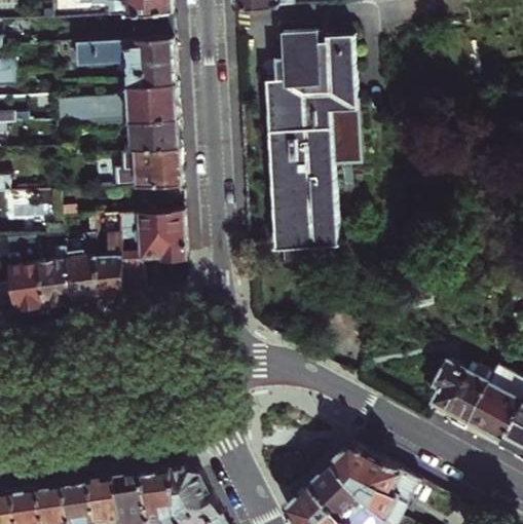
[(109,4),(110,15),(136,13),(172,10),(171,0),(73,0),(74,4),(90,3),(90,4),(105,4),(109,4)]
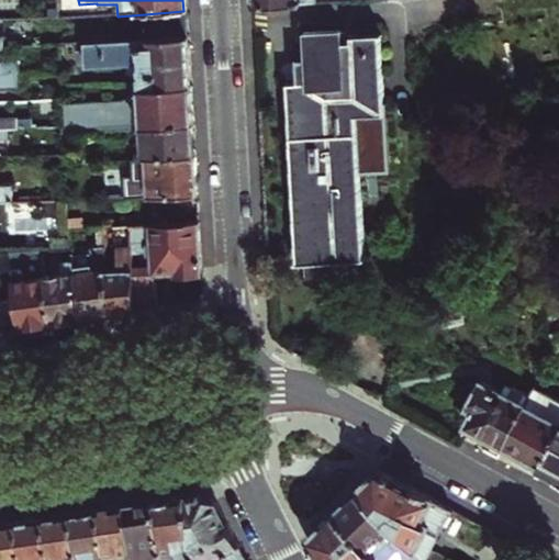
[(248,0),(249,4),(249,10),(260,8),(337,4),(336,0),(248,0)]
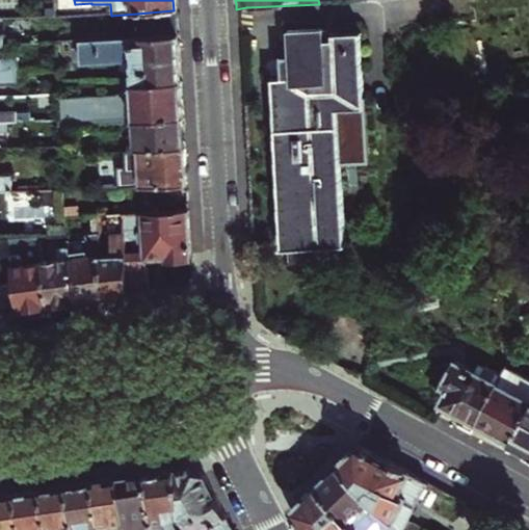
[(137,26),(138,41),(177,38),(176,20),(175,18),(174,10),(137,14),(137,26)]
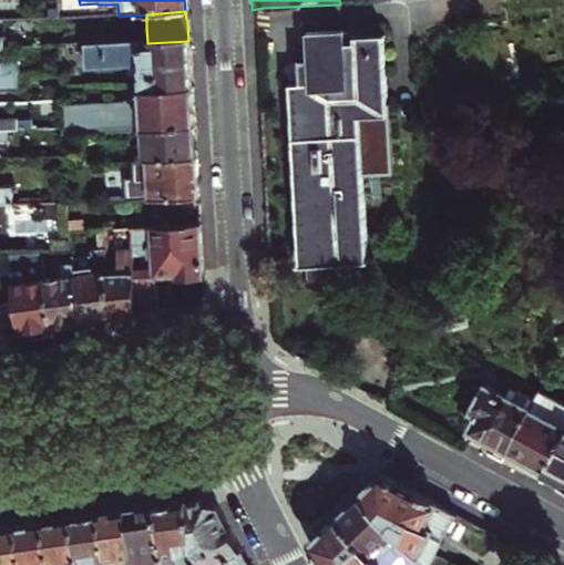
[(288,150),(294,269),(361,266),(355,119),(386,117),(381,39),(350,40),(350,45),(341,45),(340,32),(301,34),(304,85),(285,86),(288,150)]
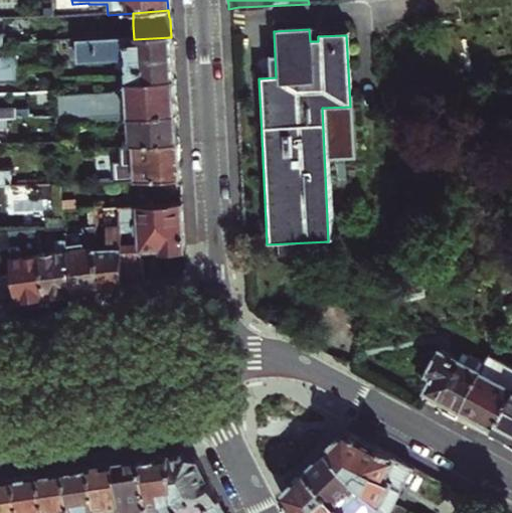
[(134,39),(76,41),(76,63),(126,61),(127,84),(174,82),(173,75),(172,51),(172,44),(171,37),(134,39)]
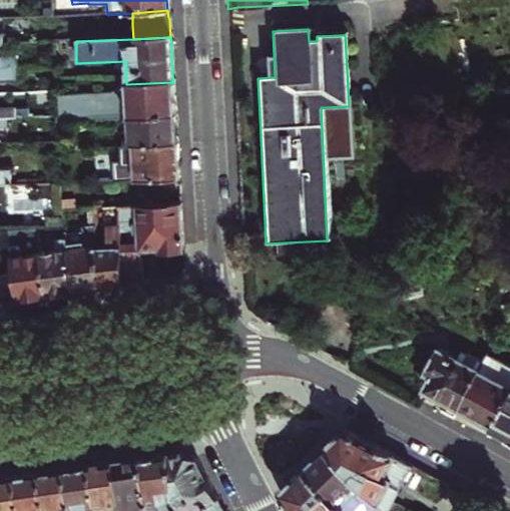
[(0,70),(2,70),(13,63),(13,57),(0,58),(0,70)]
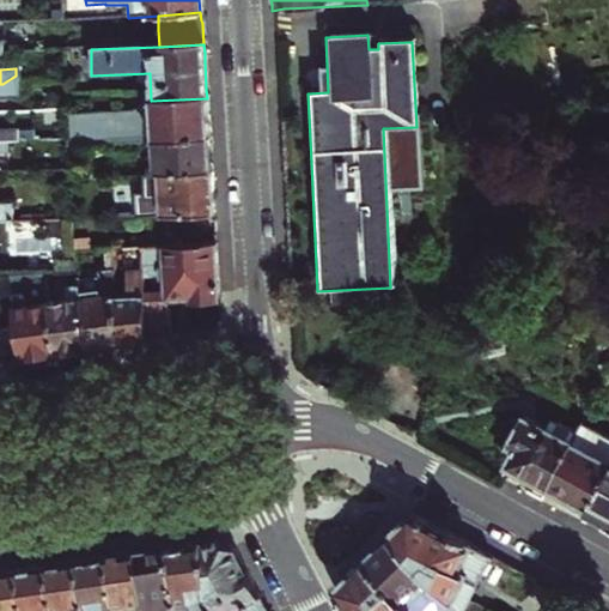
[(2,84),(0,85),(0,96),(17,96),(16,76),(2,84)]
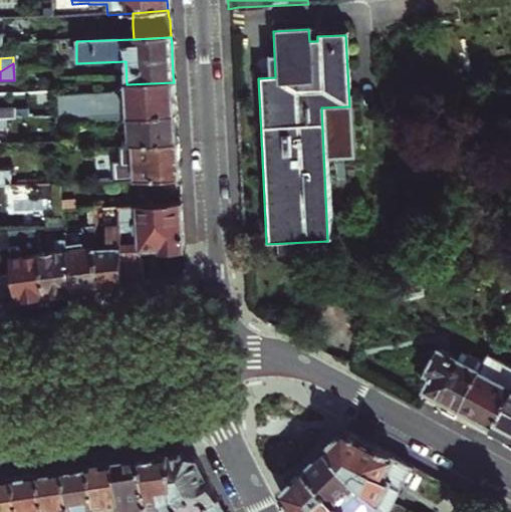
[(174,82),(126,84),(111,101),(54,103),(55,123),(131,119),(176,117),(175,106),(174,82)]
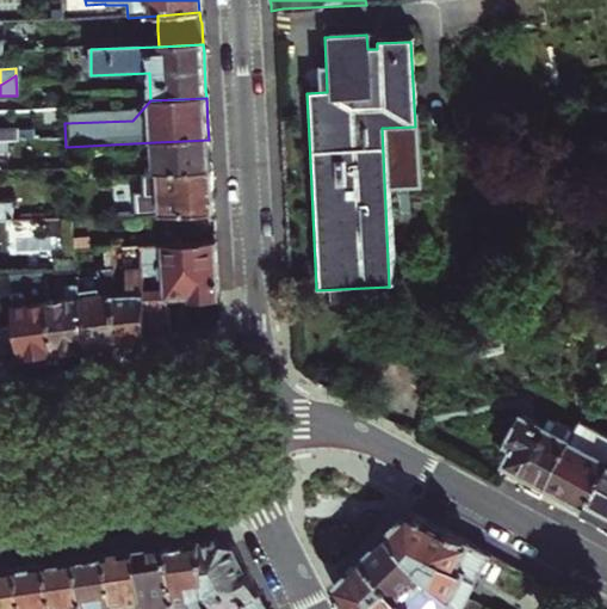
[(0,142),(4,142),(25,141),(25,133),(17,133),(17,130),(0,131),(0,142)]
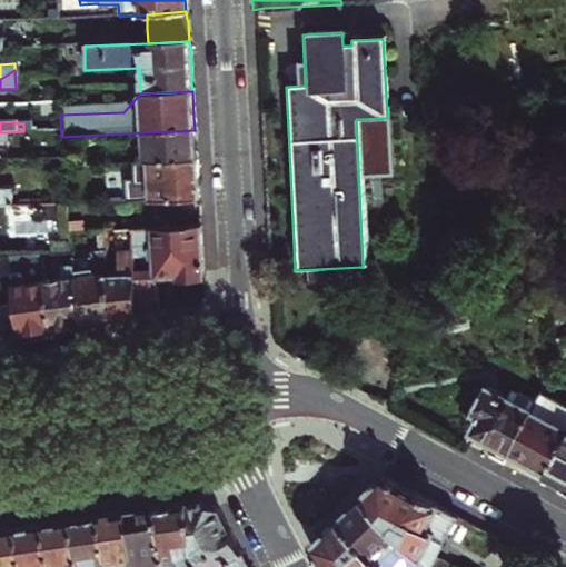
[(195,130),(145,132),(147,163),(196,162),(195,143),(195,130)]
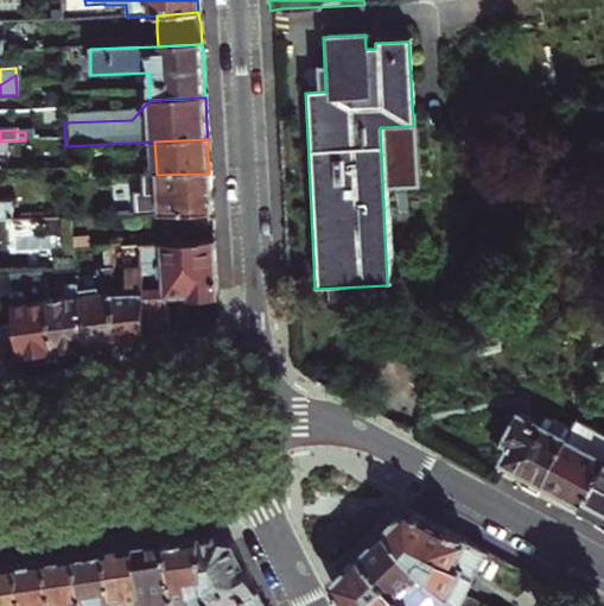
[(116,207),(118,220),(211,215),(210,195),(209,174),(157,175),(158,206),(116,207)]
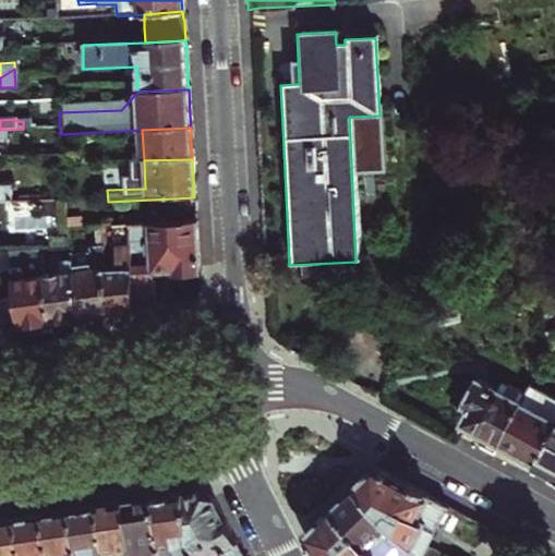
[(151,279),(197,276),(195,225),(128,228),(129,312),(152,309),(151,279)]
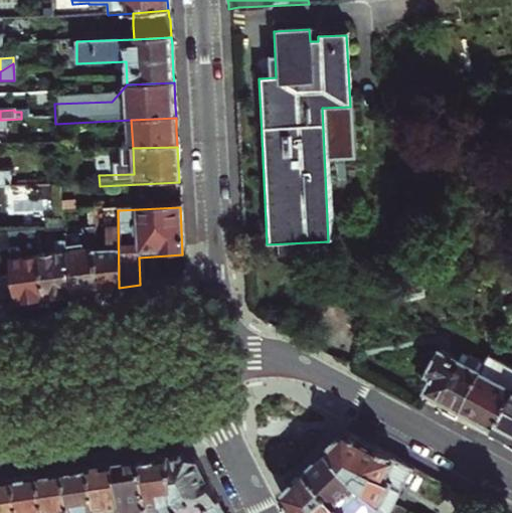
[(94,251),(95,291),(119,288),(118,210),(105,211),(106,251),(94,251)]
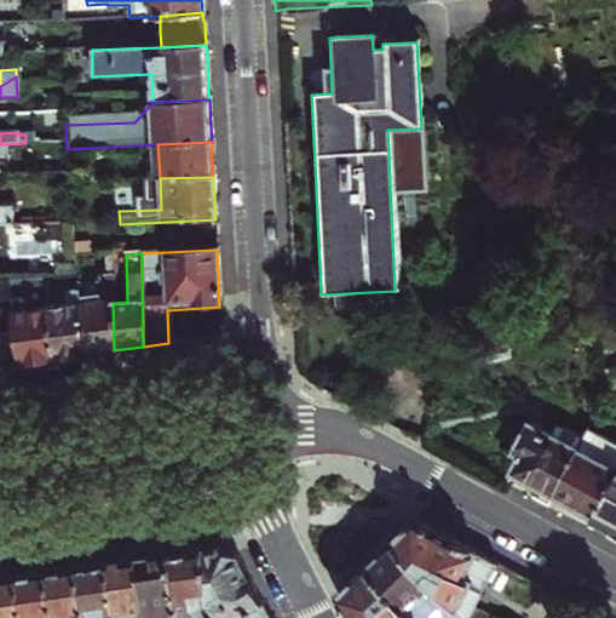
[(84,354),(114,350),(113,303),(113,276),(93,276),(95,304),(79,305),(84,354)]
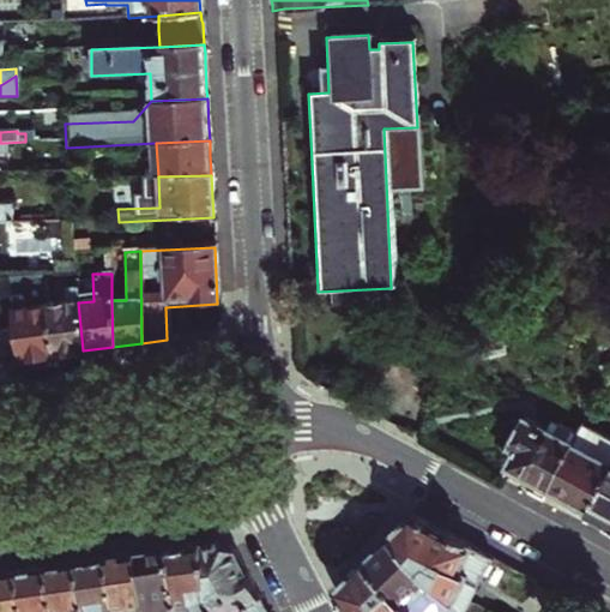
[(10,292),(8,277),(0,277),(0,298),(11,297),(12,310),(14,330),(17,359),(52,355),(44,304),(24,305),(23,292),(10,292)]
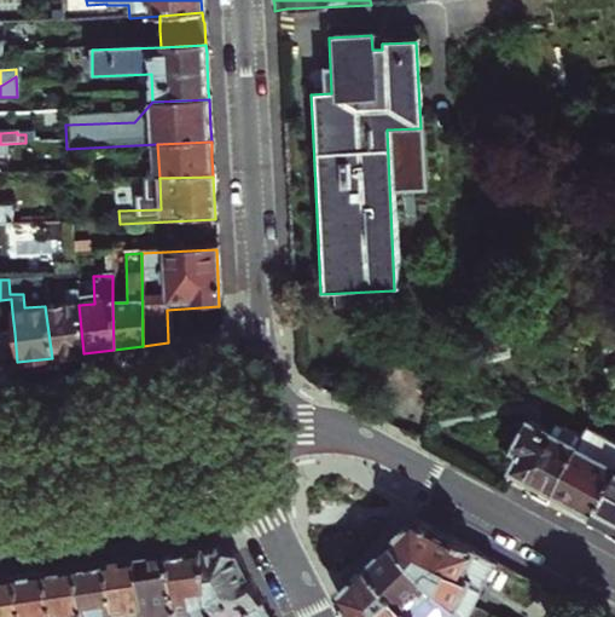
[(52,358),(83,353),(79,305),(77,292),(64,293),(65,305),(45,306),(52,358)]
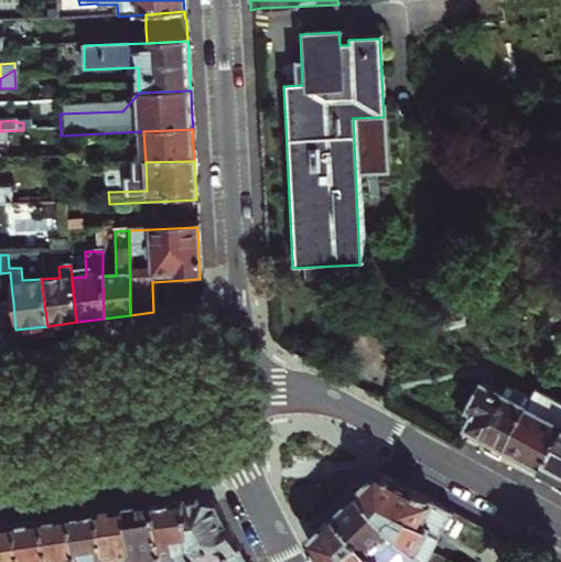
[(0,304),(13,303),(11,284),(0,284),(0,304)]
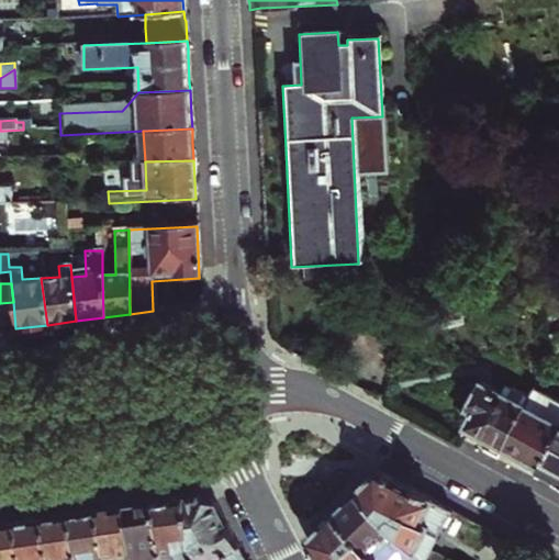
[(0,331),(15,328),(13,302),(0,303),(0,331)]
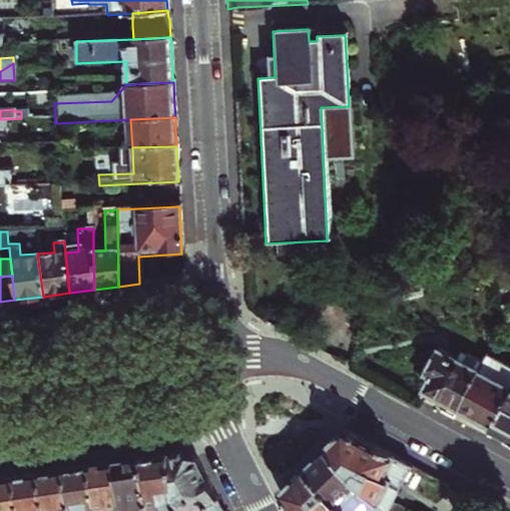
[(470,372),(437,354),(429,356),(422,368),(424,376),(429,379),(420,395),(435,403),(456,413),(480,368),(474,364),(470,372)]
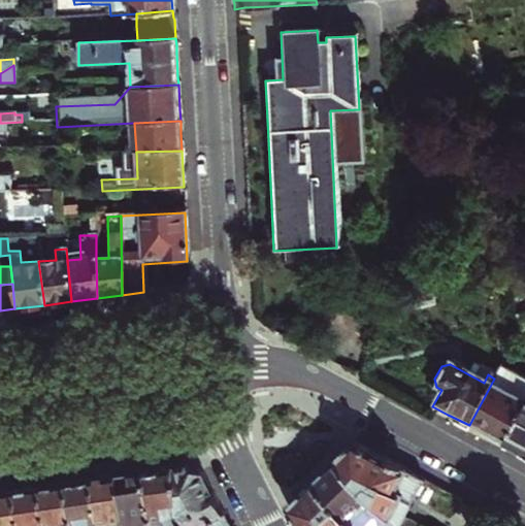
[(500,382),(494,379),(469,425),(485,434),(502,444),(524,404),(495,390),(500,382)]
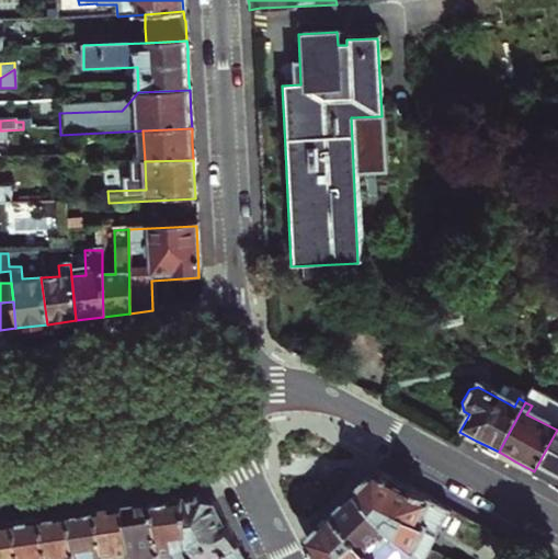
[(553,481),(557,483),(557,426),(557,430),(534,471),(553,481)]
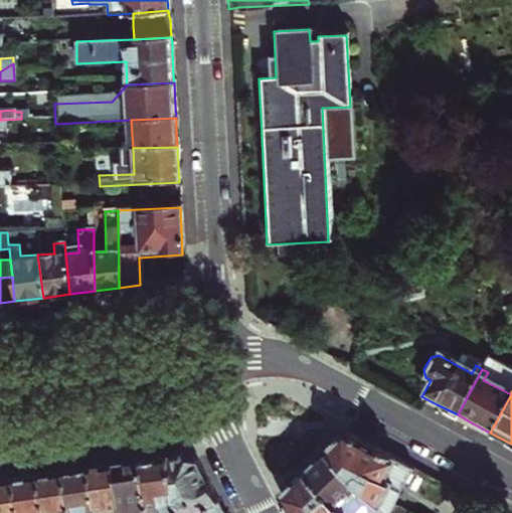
[(398,512),(388,506),(408,470),(341,433),(332,443),(323,452),(382,512),(398,512)]
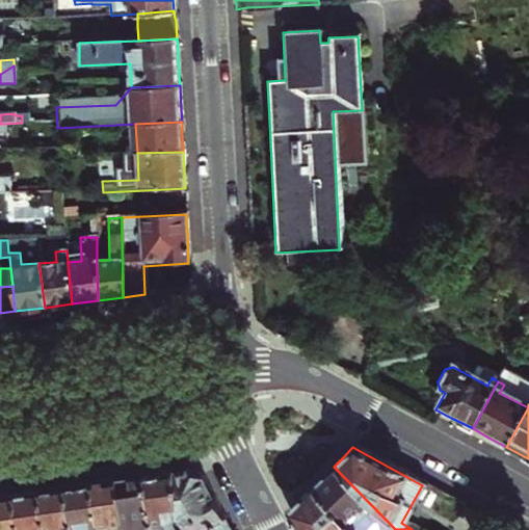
[(311,489),(350,529),(366,529),(375,521),(381,529),(395,529),(334,467),(322,477),(311,489)]
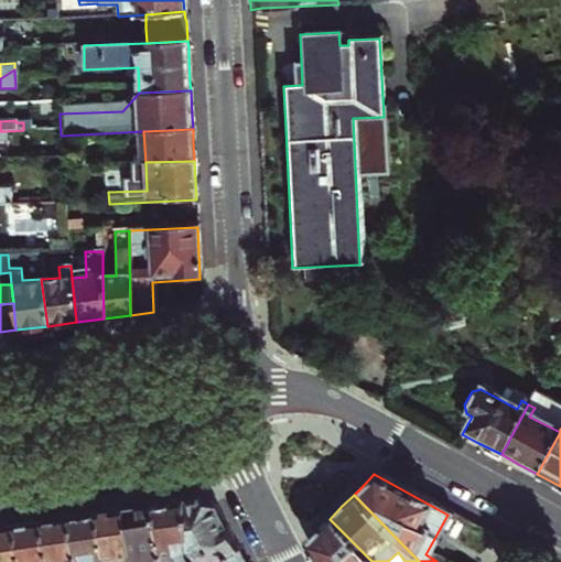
[(181,500),(190,561),(239,561),(212,508),(202,501),(196,498),(181,500)]
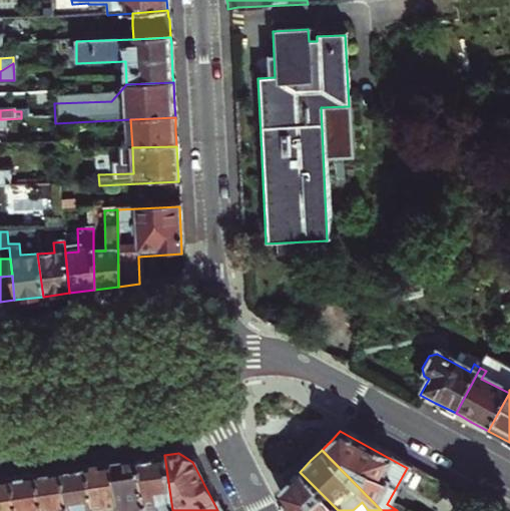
[(152,457),(137,459),(144,510),(172,510),(164,455),(152,457)]
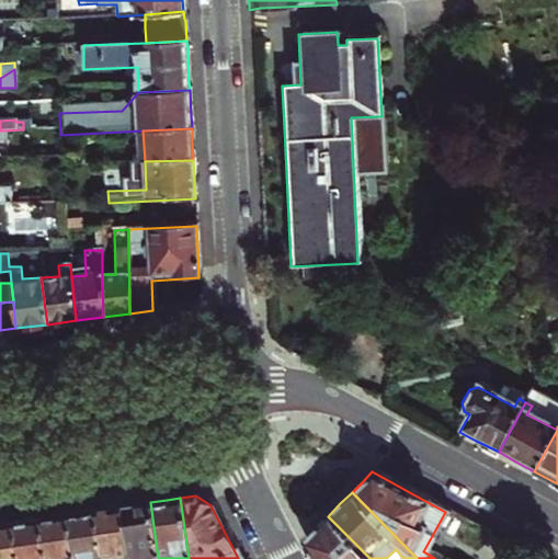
[(120,506),(127,558),(158,558),(150,502),(134,504),(120,506)]
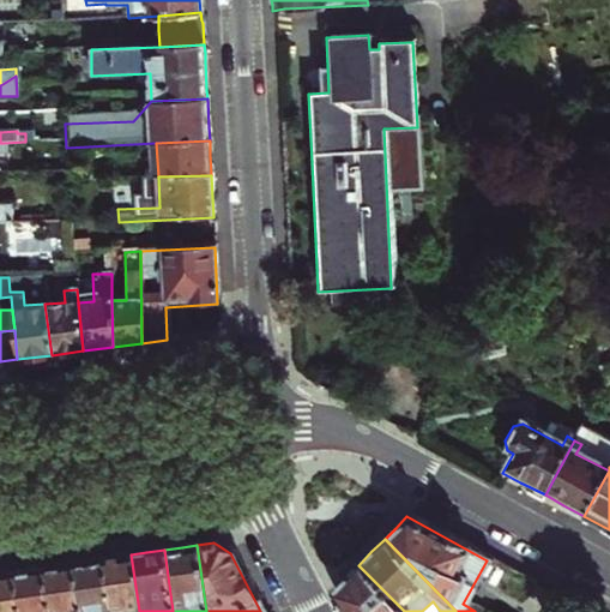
[(139,611),(131,555),(116,557),(101,559),(109,611),(139,611)]
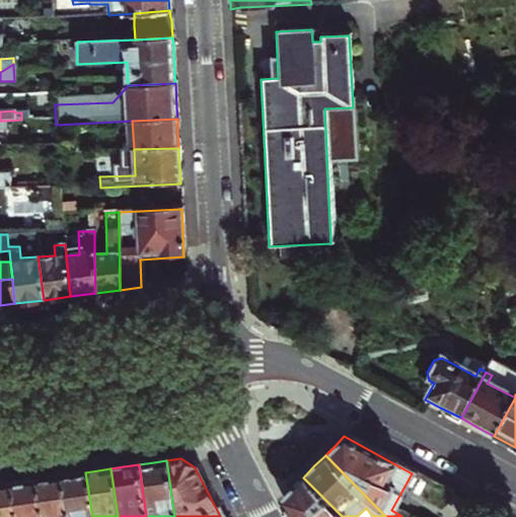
[(92,516),(85,472),(74,473),(60,475),(66,516),(92,516)]
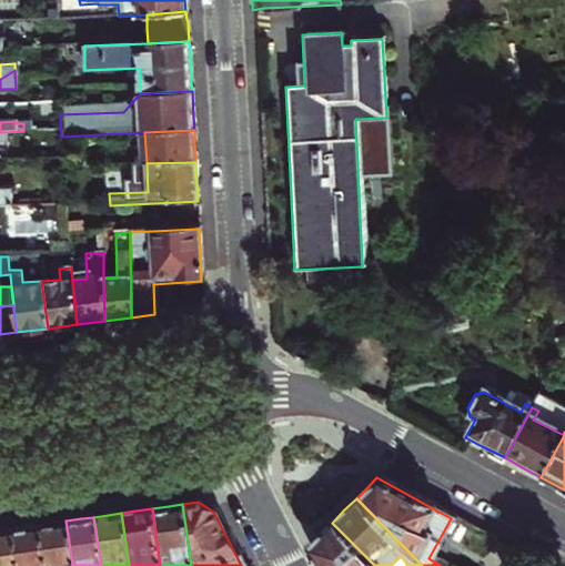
[(38,525),(43,565),(72,565),(66,521),(52,523),(38,525)]
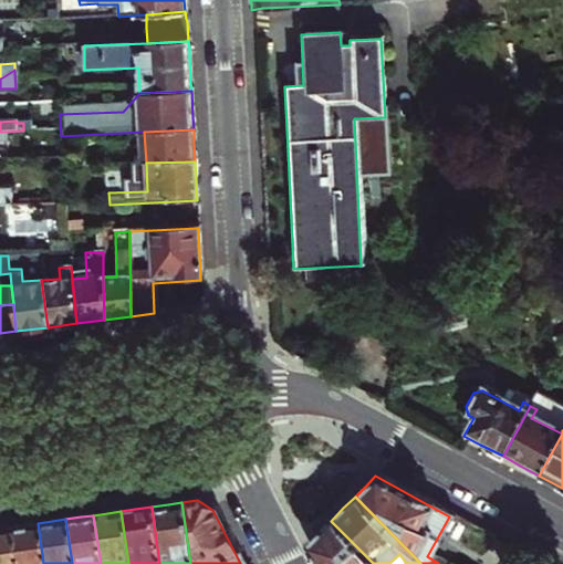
[(373,563),(331,521),(318,533),(305,545),(314,563),(373,563)]
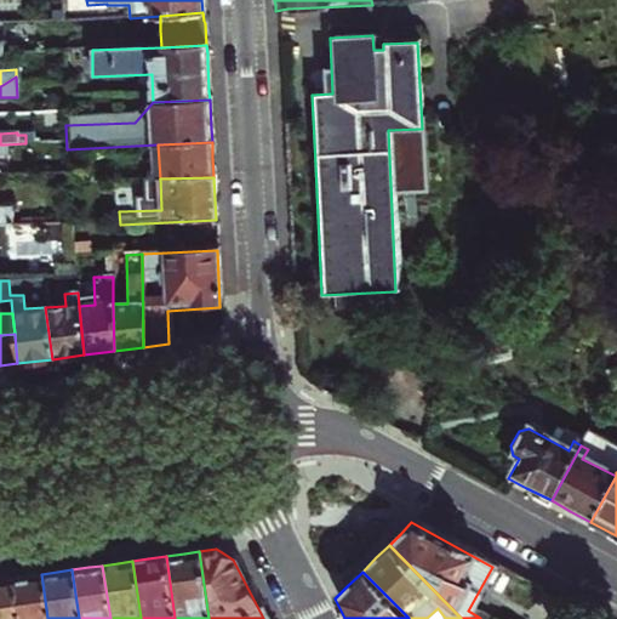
[(47,618),(41,574),(26,577),(12,578),(18,618),(47,618)]
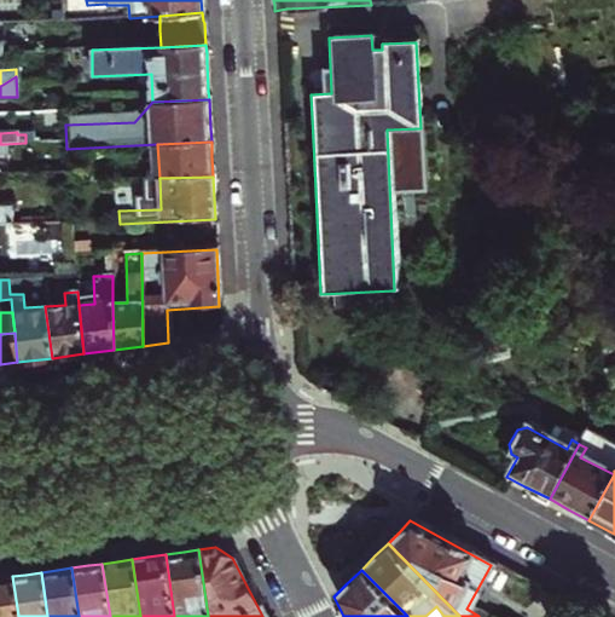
[(18,616),(12,576),(0,578),(0,616),(18,616)]
